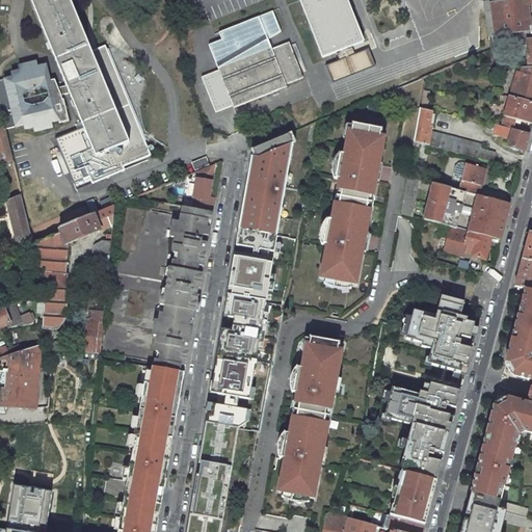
[(12,77),(0,80),(0,108),(3,123),(5,129),(24,125),(25,129),(33,127),(34,132),(52,128),(51,122),(58,121),(59,123),(69,121),(63,99),(62,100),(61,96),(70,92),(73,101),(76,100),(82,113),(79,115),(92,147),(70,156),(77,173),(80,171),(84,180),(89,177),(92,183),(124,170),(123,166),(151,155),(112,63),(107,65),(101,51),(92,55),(85,37),(82,40),(77,25),(80,24),(73,6),(70,7),(65,0),(30,0),(33,5),(36,4),(42,19),(40,20),(47,37),(49,36),(55,50),(52,52),(67,85),(58,89),(55,79),(50,81),(46,65),(37,68),(36,61),(19,65),(20,71),(11,73),(12,77)]
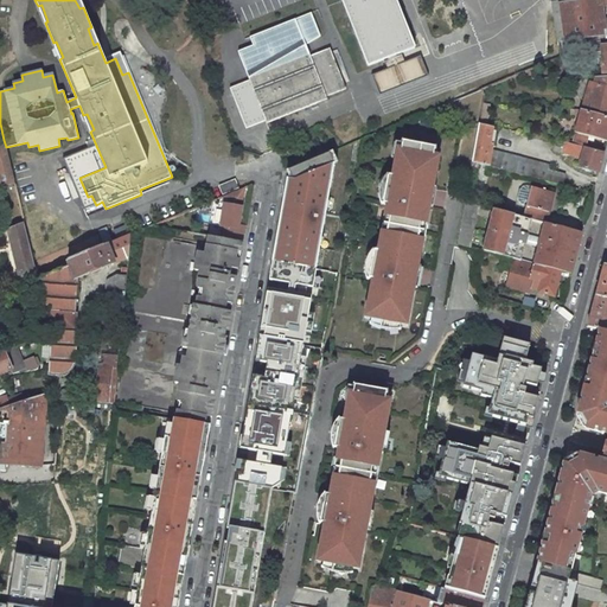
[(342,0),(368,66),(415,48),(395,0),(342,0)]
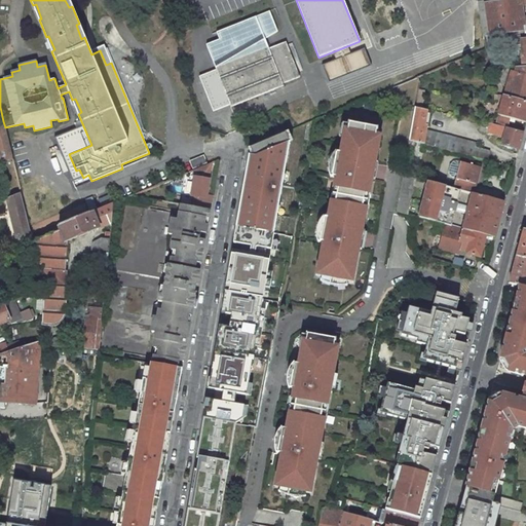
[(484,0),(480,0),(478,0),(485,49),(521,36),(525,33),(525,16),(523,17),(522,5),(525,4),(525,0),(499,0),(485,2),(484,0)]
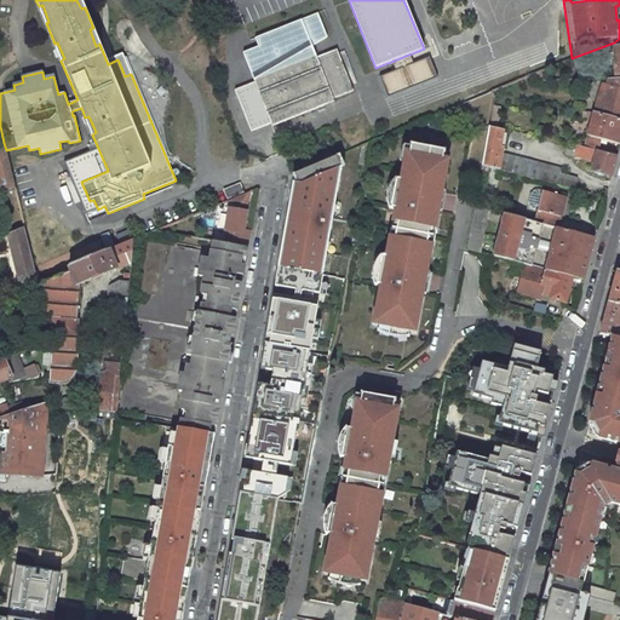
[(42,5),(39,6),(46,23),(49,22),(42,5)]
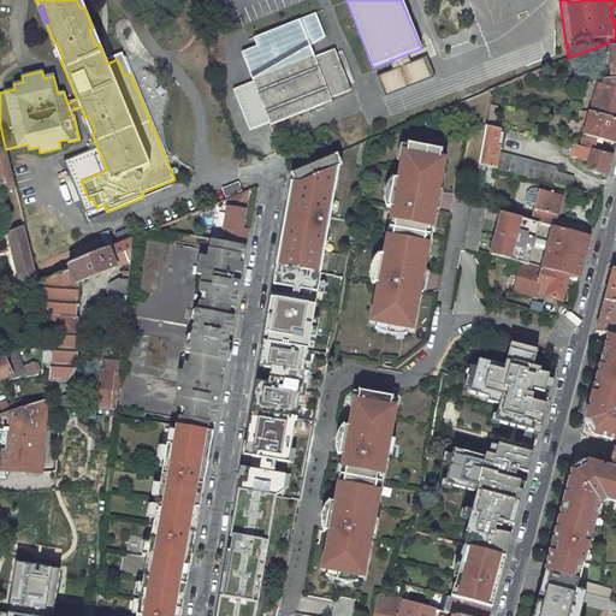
[(325,36),(315,12),(253,37),(256,46),(242,52),(253,81),(234,89),(249,130),(270,123),(271,125),(332,101),(331,99),(351,90),(335,48),(315,57),(311,46),(325,36)]
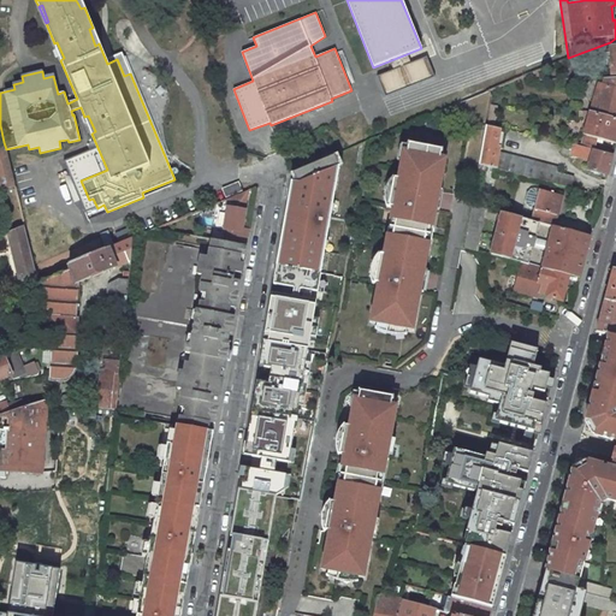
[(99,43),(93,28),(89,29),(95,46),(99,43)]
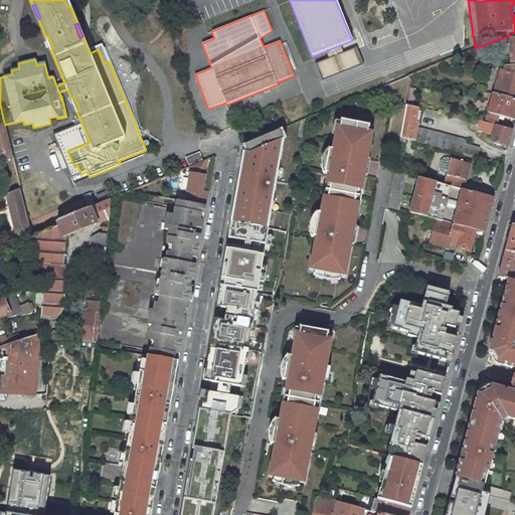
[(53,48),(47,35),(45,36),(50,50),(53,48)]
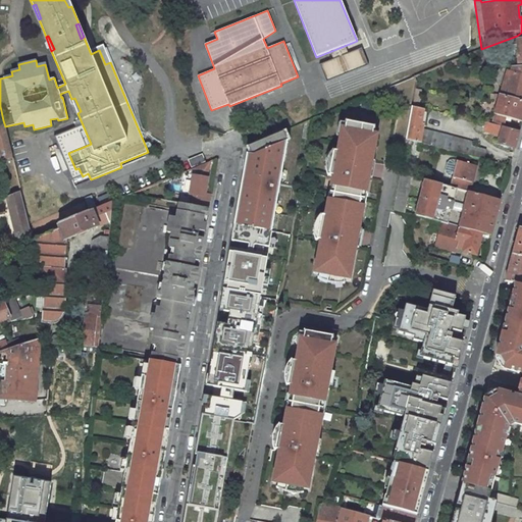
[(105,64),(110,62),(104,48),(99,50),(105,64)]
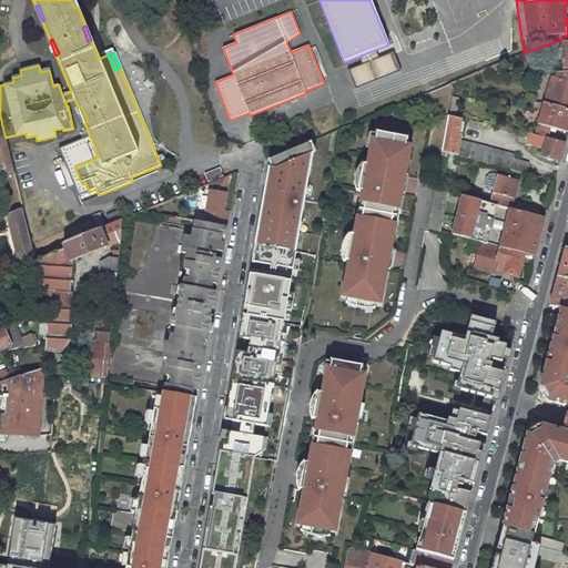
[(501,73),(498,64),(490,68),(493,73),(501,73)]
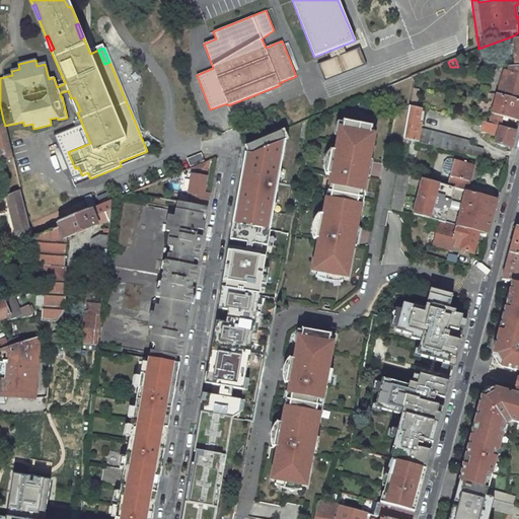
[(518,99),(518,66),(510,66),(509,72),(506,71),(500,94),(518,99)]
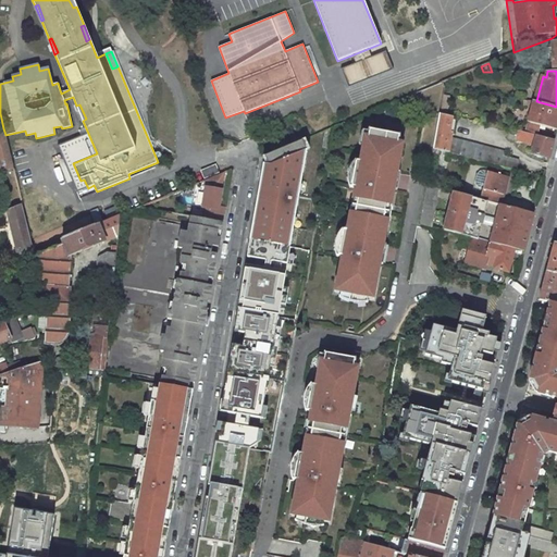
[(532,106),(525,132),(537,135),(540,125),(556,130),(556,127),(556,107),(536,101),(533,100),(523,100),(524,106),(532,106)]
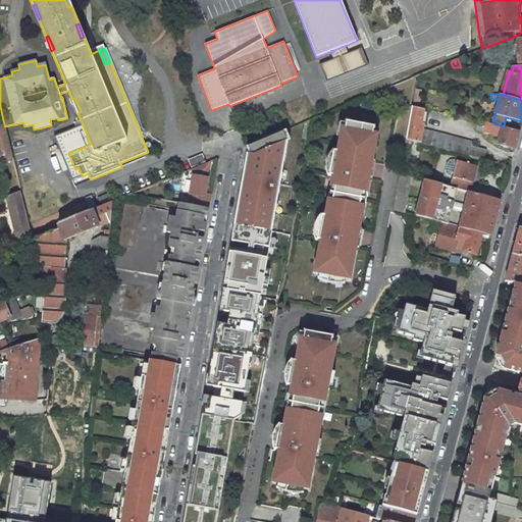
[(74,98),(71,99),(77,113),(81,111),(74,98)]
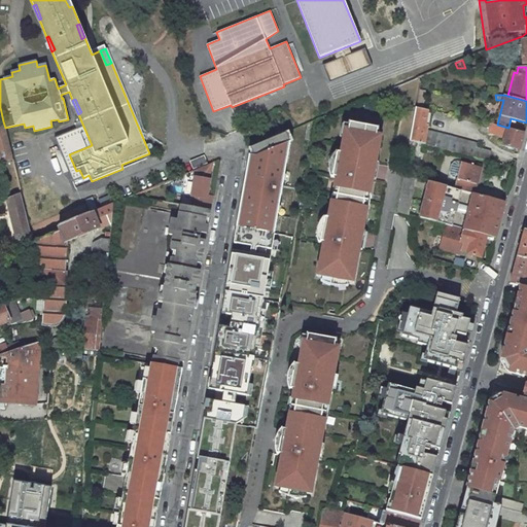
[(426,130),(429,110),(416,107),(410,140),(488,161),(490,151),(476,147),(477,143),(426,130)]
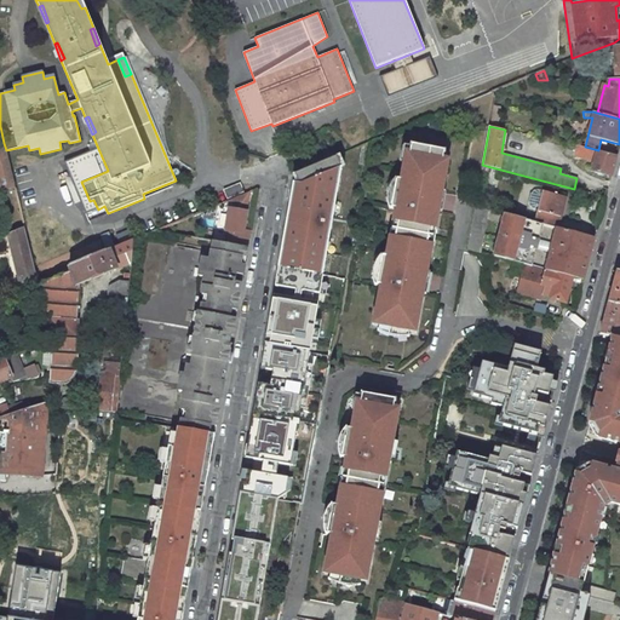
[(4,143),(0,144),(0,185),(1,191),(15,188),(6,150),(4,143)]
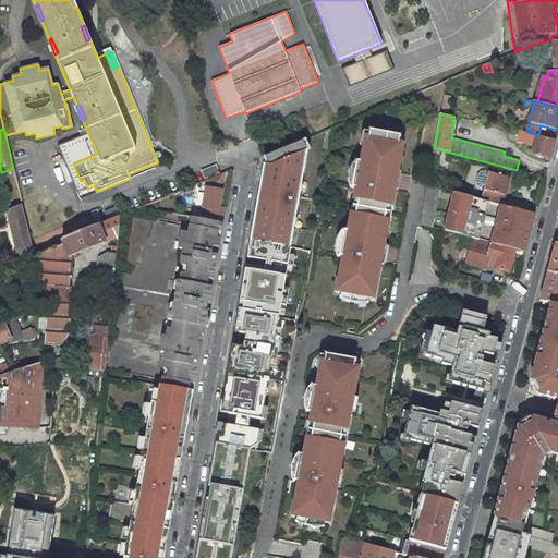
[(337,256),(342,257),(341,259),(336,291),(340,292),(368,298),(374,299),(380,264),(377,263),(378,262),(377,262),(379,246),(380,246),(381,245),(384,245),(388,220),(384,219),(386,204),(391,205),(395,189),(392,189),(392,187),(391,187),(393,173),(395,173),(395,172),(398,173),(401,154),(396,153),(398,141),(399,135),(371,130),(368,137),(367,146),(364,145),(361,161),(356,161),(354,176),(348,174),(349,180),(350,184),(355,185),(355,187),(354,194),(359,195),(355,213),(351,211),(348,228),(343,227),(341,242),(335,241),(335,245),(335,249),(337,256)]
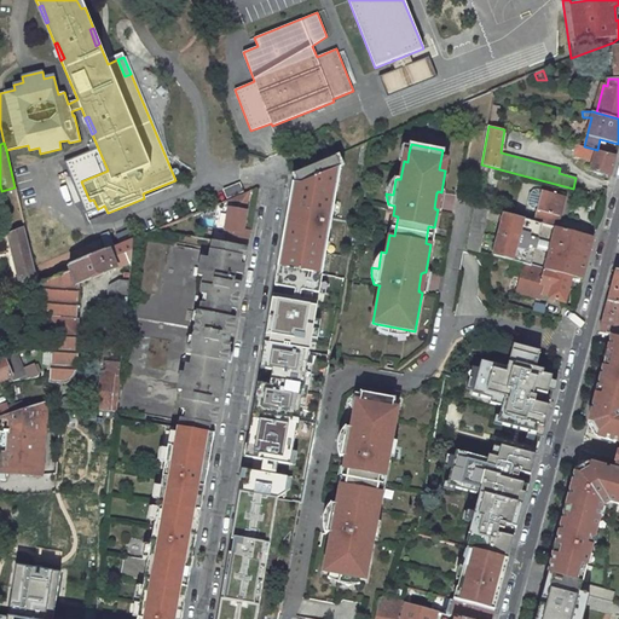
[(565,154),(572,156),(574,146),(567,144),(565,154)]
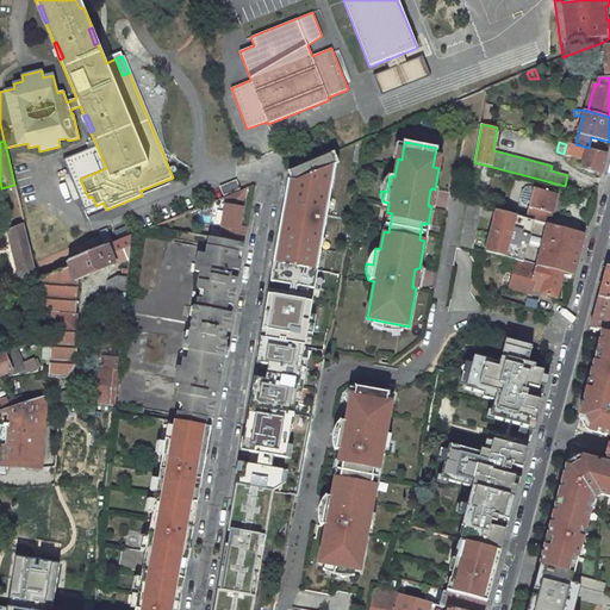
[(602,173),(607,154),(589,148),(576,144),(567,142),(566,144),(564,154),(584,159),(582,168),(602,173)]
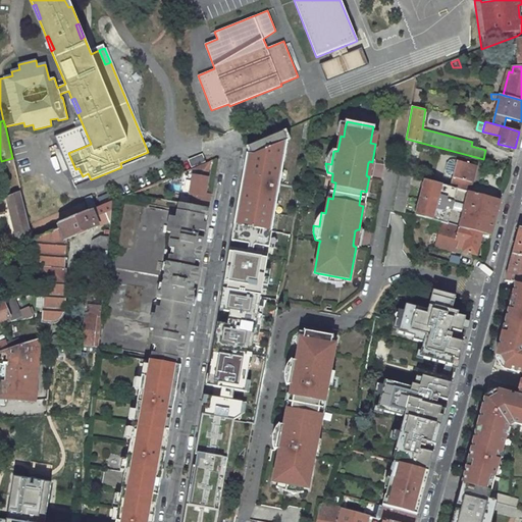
[(275,204),(280,177),(278,176),(279,172),(281,172),(282,163),(288,141),(283,132),(248,146),(251,154),(246,157),(243,177),(247,178),(246,184),(248,184),(247,190),(245,189),(243,199),(239,198),(236,217),(239,217),(238,225),(270,231),(274,213),(274,209),(272,208),(273,204),(275,204)]
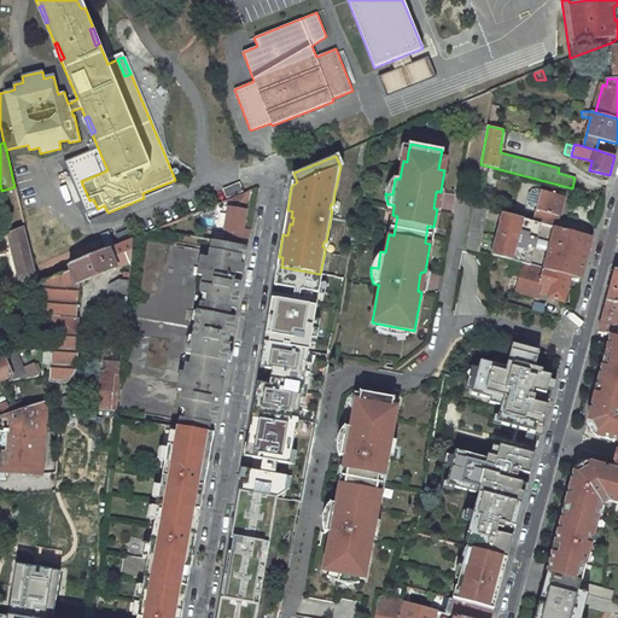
[(243,191),(239,182),(223,190),(227,198),(243,191)]
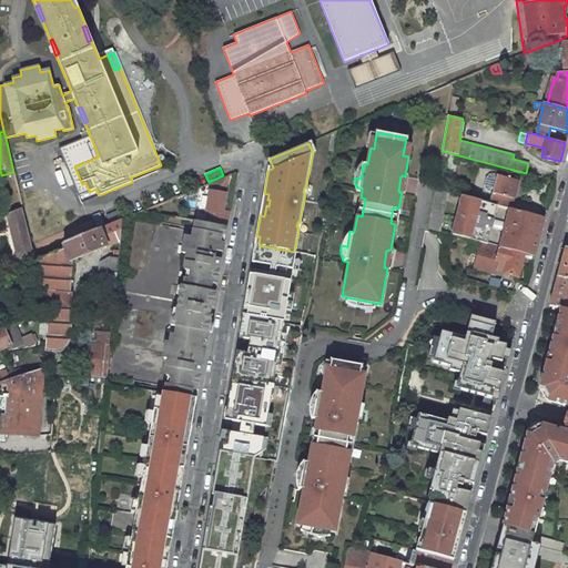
[(489,192),(494,193),(498,175),(495,174),(490,174),(488,178),(486,185),(486,190),(489,192)]
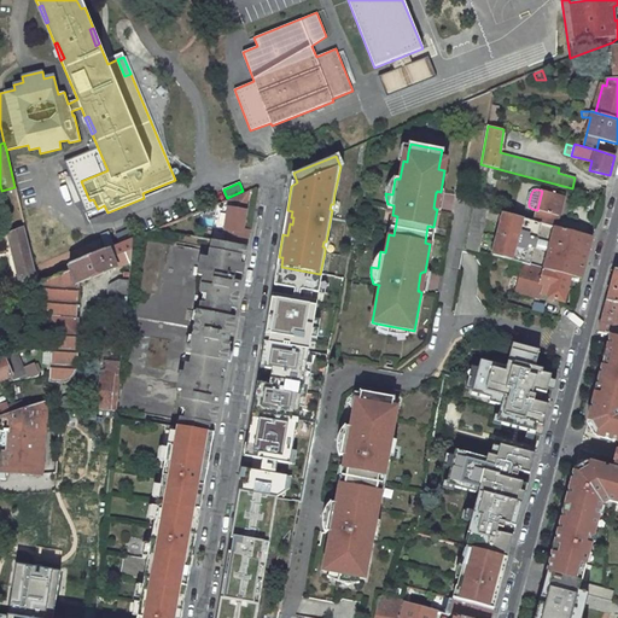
[(226,200),(228,209),(245,211),(249,191),(226,200)]
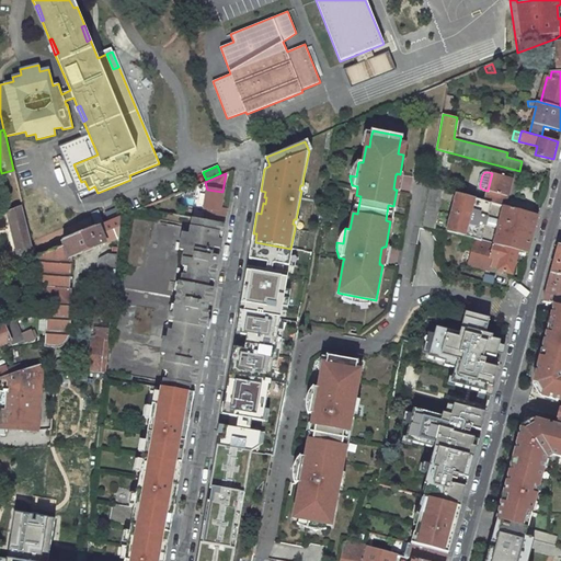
[(513,179),(492,173),(488,191),(484,202),(492,203),(504,206),(505,207),(513,179)]
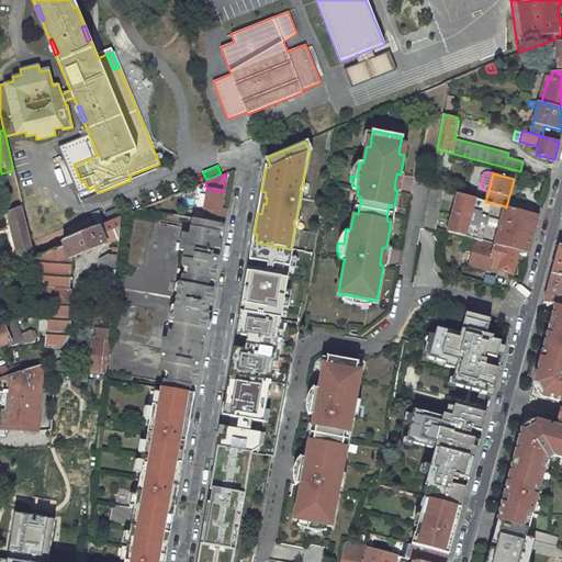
[(220,212),(224,192),(223,192),(208,190),(205,210),(220,212)]
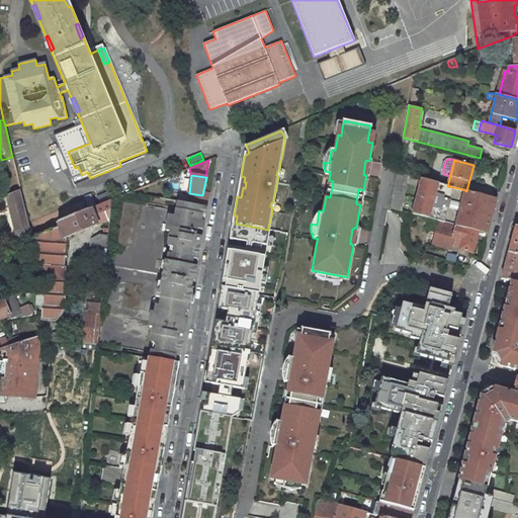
[(245,188),(246,182),(244,182),(245,177),(241,176),(237,196),(241,197),(243,187),(245,188)]
